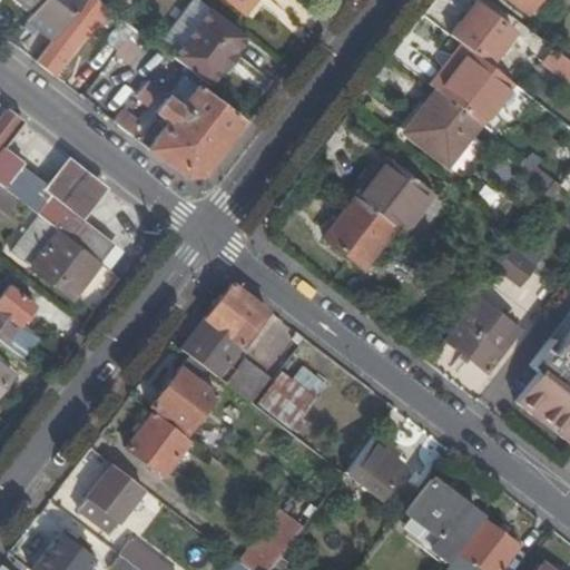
[(1,0),(25,17),(31,9),(19,0),(1,0)]
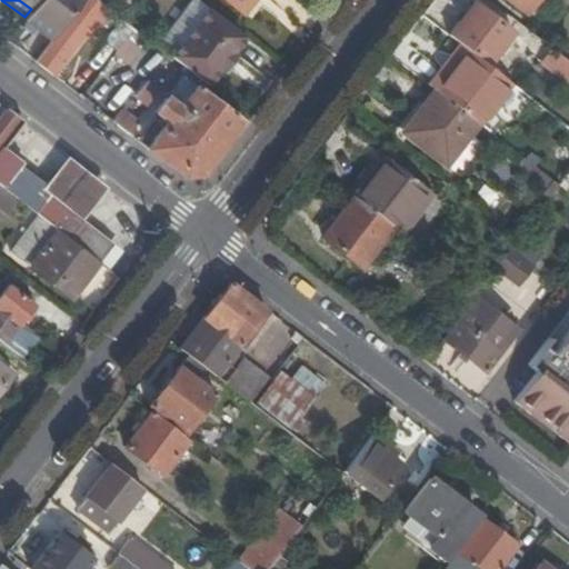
[(23,19),(51,41),(82,0),(19,0),(31,9),(25,17),(23,19)]
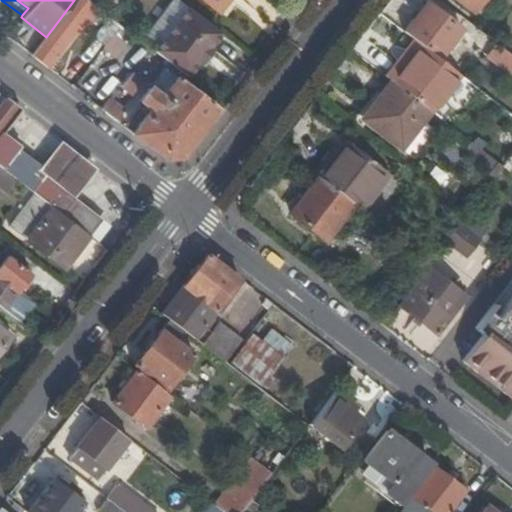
[(74,0),(46,37),(32,56),(47,68),(95,6),(87,0),(74,0)]
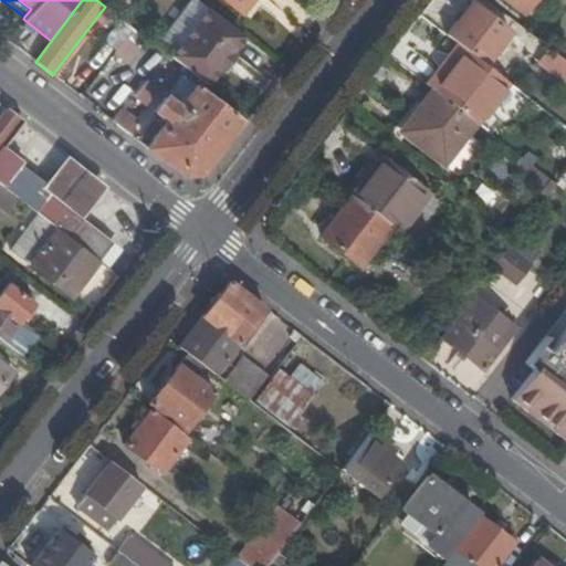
[(263,0),(224,0),(249,19),(263,0)]
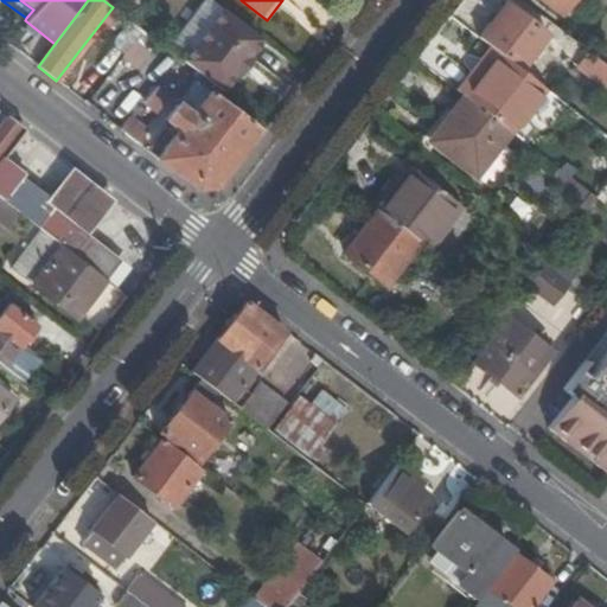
[(541,0),(564,17),(576,0),(541,0)]
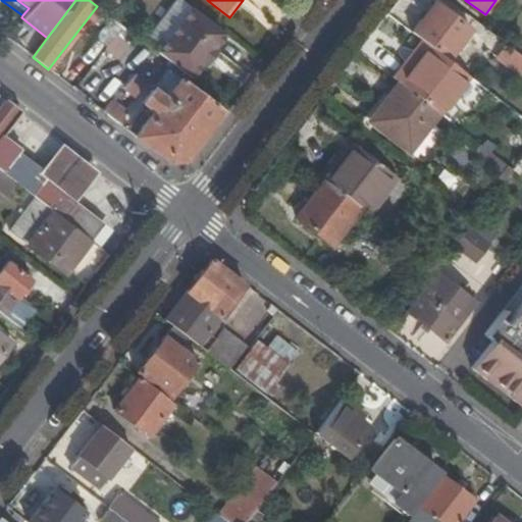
[(435,3),(412,34),(422,41),(430,47),(449,62),(472,32),(435,3)]
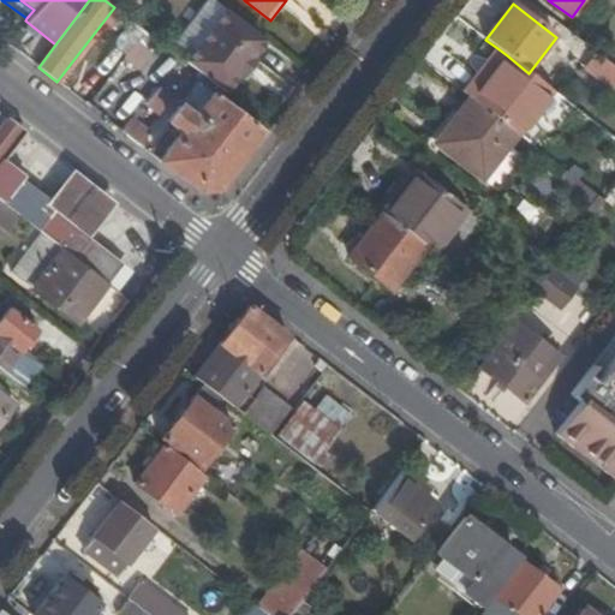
[(184,61),(226,93),(266,41),(224,9),(184,61)]
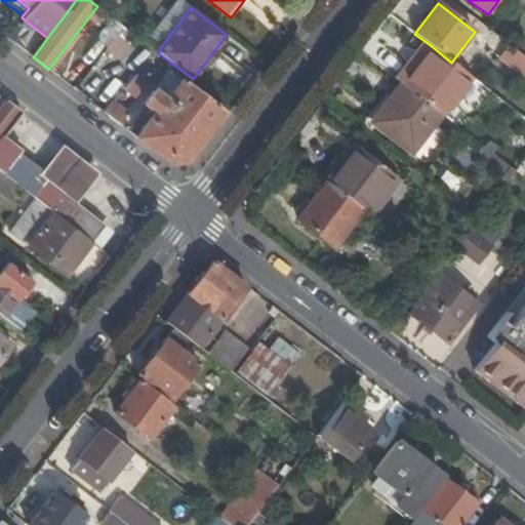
[(96,37),(108,46),(124,27),(112,17),(96,37)]
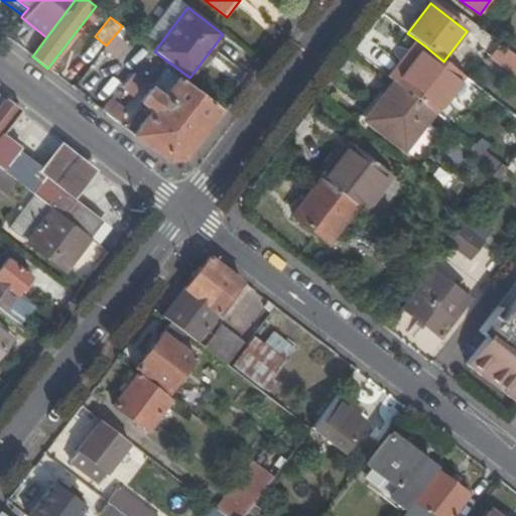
[(115,59),(133,34),(122,26),(106,45),(102,50),(115,59)]
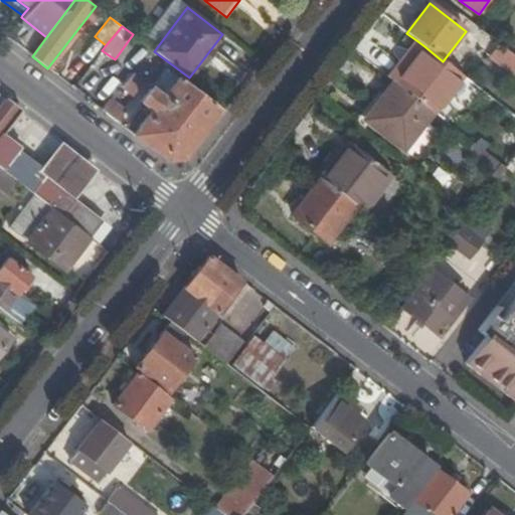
[(424,46),(416,40),(388,77),(394,82),(396,83),(424,46)]
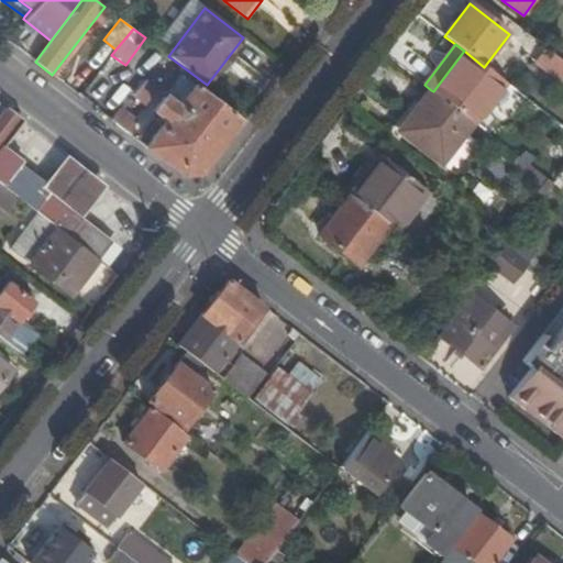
[(562,73),(562,62),(543,46),(533,59),(559,79),(562,73)]
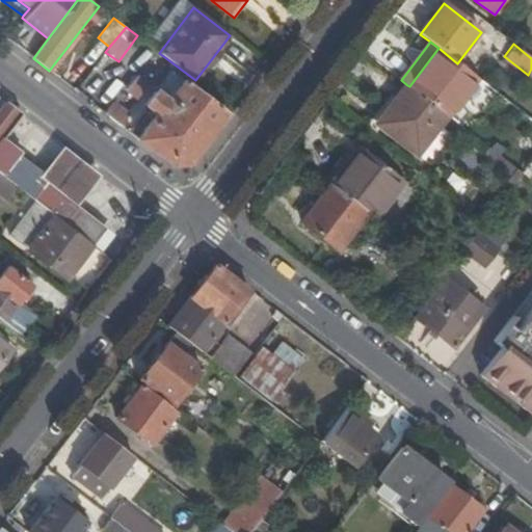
[(471,74),(457,63),(439,48),(409,86),(443,111),(471,74)]
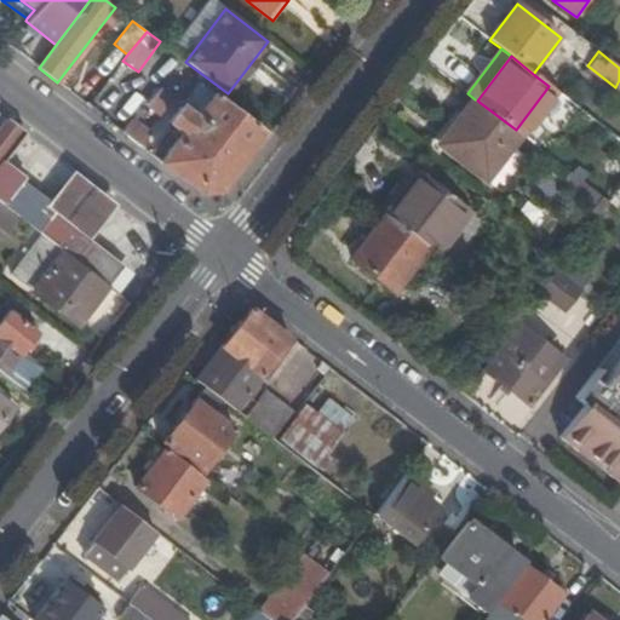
[(120,90),(136,72),(124,62),(108,80),(120,90)]
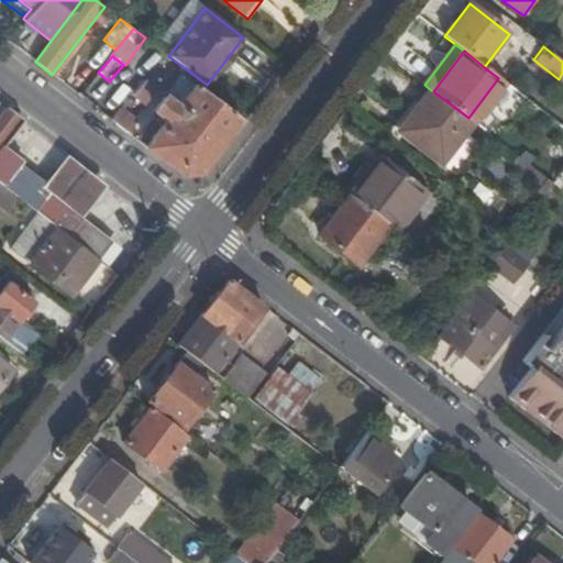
[(164,97),(180,74),(165,62),(147,84),(154,89),(164,97)]
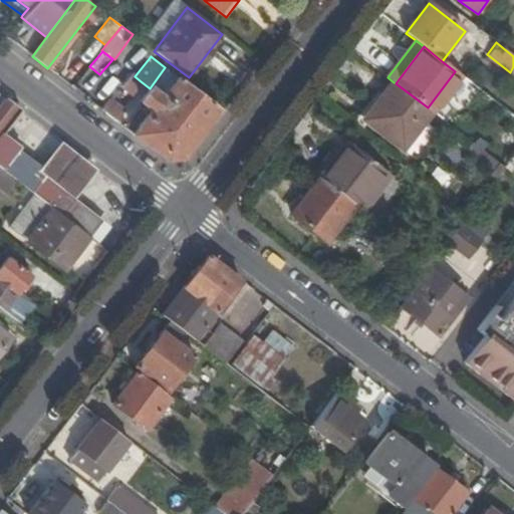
[(182,157),(218,108),(165,67),(150,88),(140,100),(152,109),(134,134),(166,159),(182,157)]
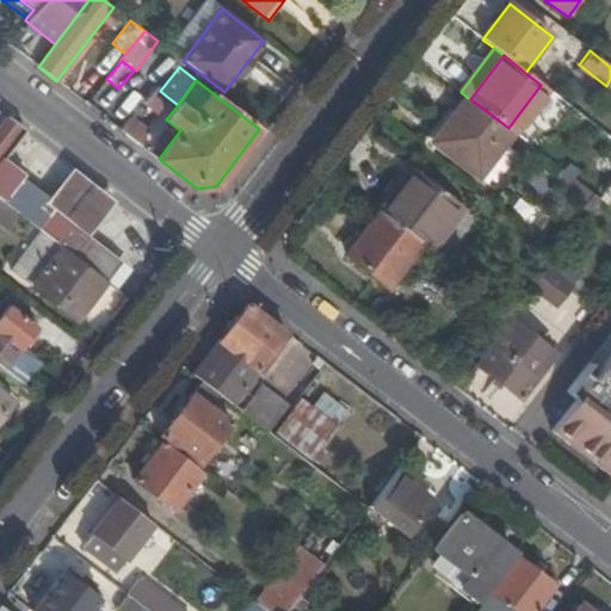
[(167,97),(160,91),(156,87),(144,103),(156,111),(167,97)]
